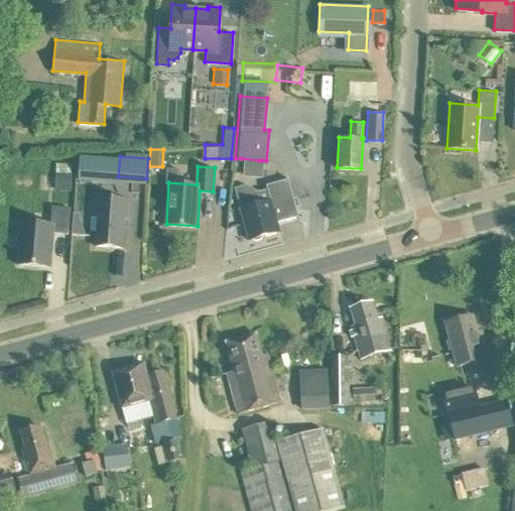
[(70,188),(71,171),(54,171),(53,188),(70,188)]
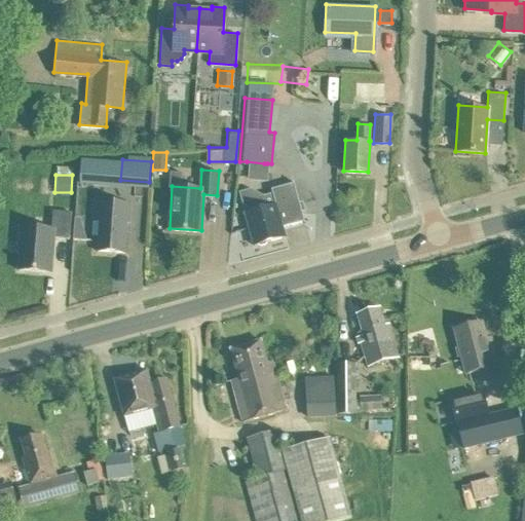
[(285,234),(275,202),(275,203),(271,191),(262,193),(249,186),(238,189),(241,199),(245,212),(253,243),(285,234)]
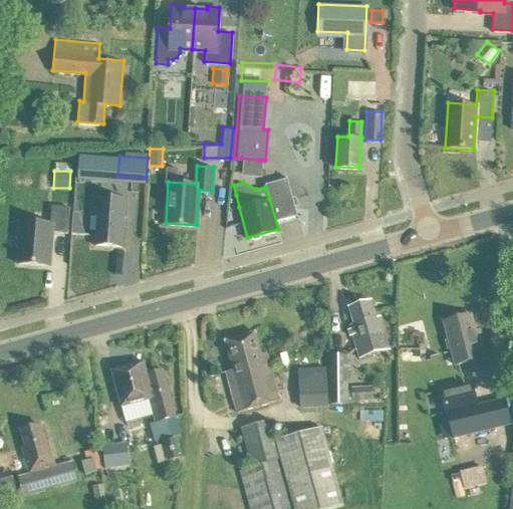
[(127,197),(96,195),(95,213),(97,213),(94,243),(121,245),(123,215),(126,216),(127,197)]
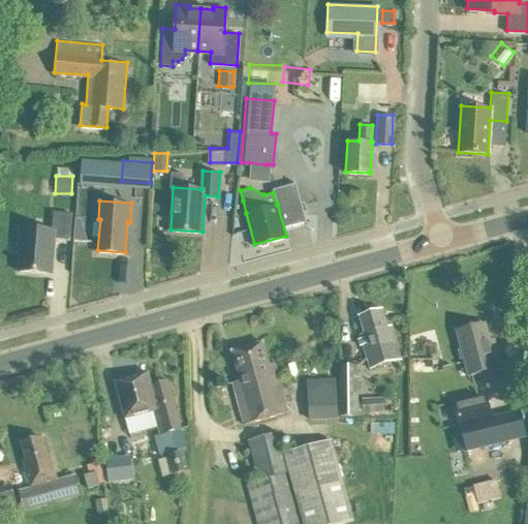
[(20,252),(18,269),(51,272),(54,237),(69,238),(71,211),(53,210),(52,228),(20,225),(18,252),(20,252)]
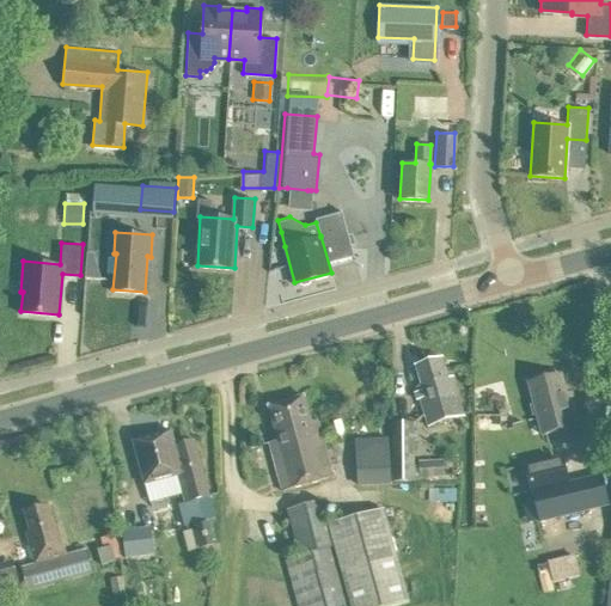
[(427,423),(462,412),(451,374),(446,375),(440,355),(415,363),(420,383),(416,384),(427,423)]
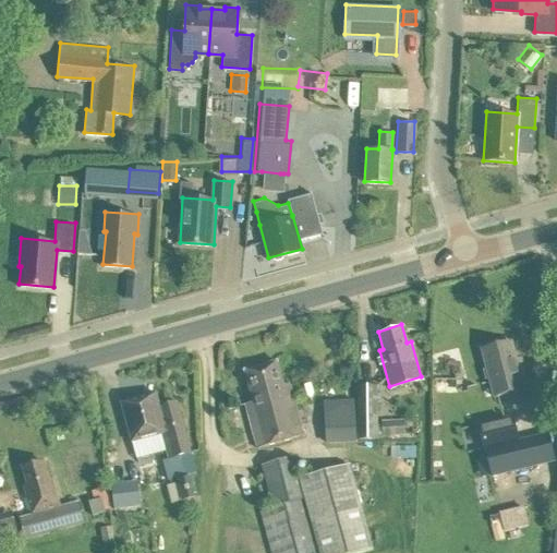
[(528,385),(520,356),(516,357),(510,339),(481,347),(494,394),(528,385)]
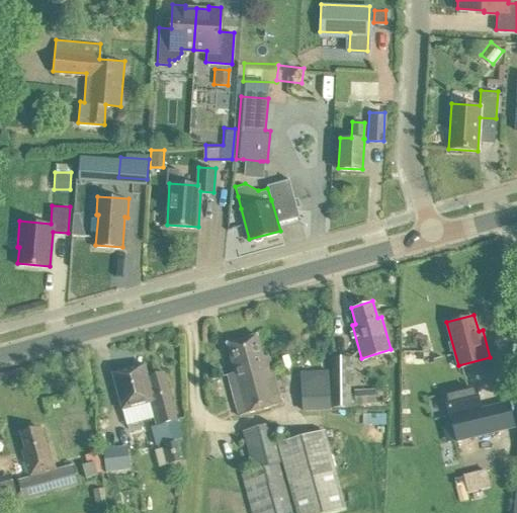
[(281,402),(268,353),(262,354),(257,333),(226,341),(234,370),(227,372),(238,413),(281,402)]
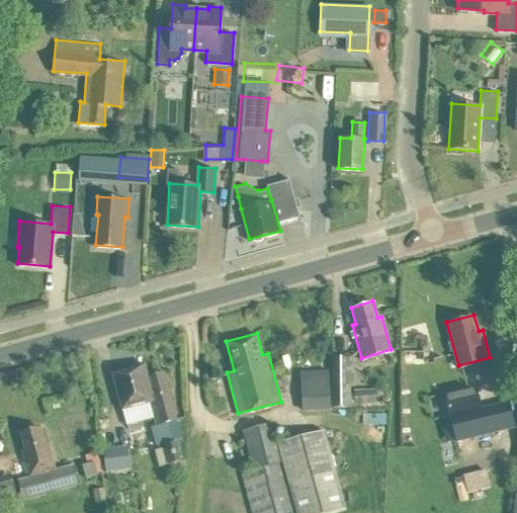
[(331,357),(331,406),(369,406),(369,403),(375,403),(375,401),(383,401),(383,389),(374,390),(374,389),(353,389),(353,393),(349,393),(349,357),(331,357)]
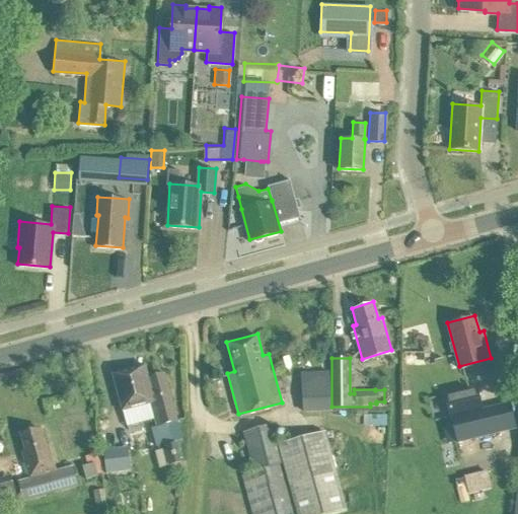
[(148,376),(144,364),(144,363),(112,371),(122,409),(150,400),(156,424),(150,426),(155,444),(181,438),(164,372),(148,376)]
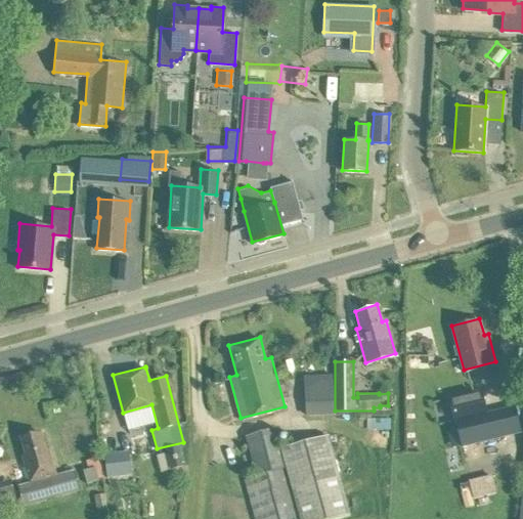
[(334,414),(331,374),(302,376),(304,416),(334,414)]
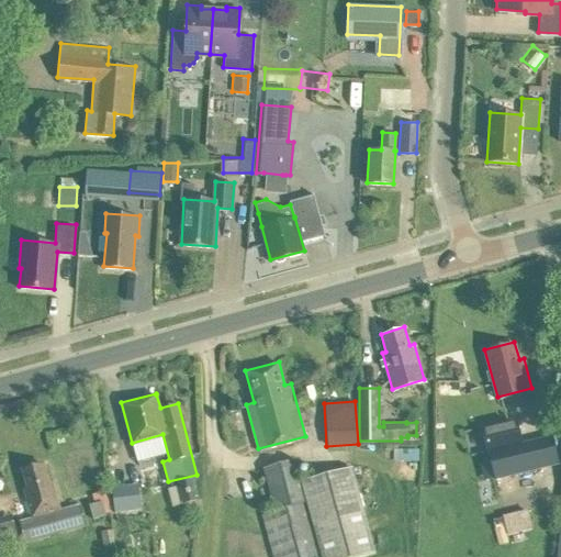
[(479,425),(485,452),(475,454),(477,460),(475,460),(479,475),(504,468),(504,470),(526,464),(523,449),(524,449),(515,418),(508,419),(507,418),(479,425)]
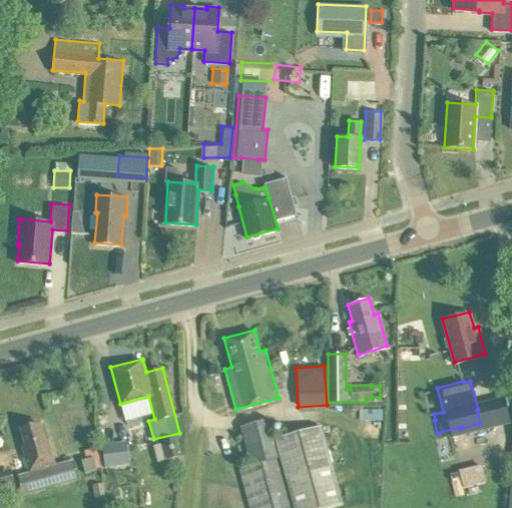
[(319,424),(274,436),(269,418),(240,426),(250,464),(239,467),(250,507),(321,507),(340,503),(319,424)]
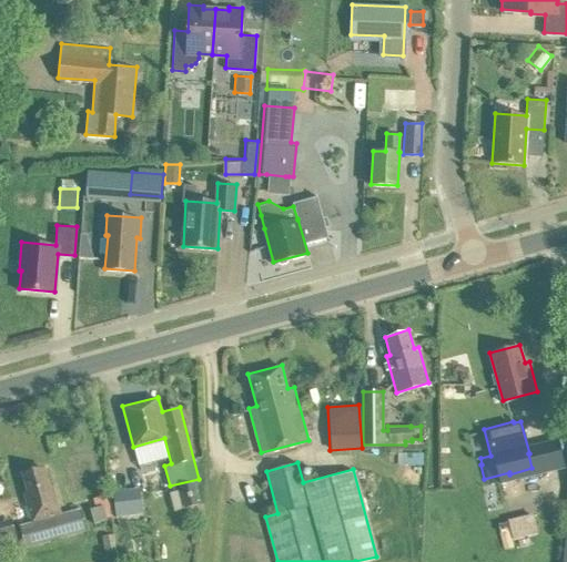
[(87,528),(80,507),(60,512),(52,482),(48,483),(43,467),(22,472),(27,490),(23,490),(31,520),(19,523),(24,545),(87,528)]
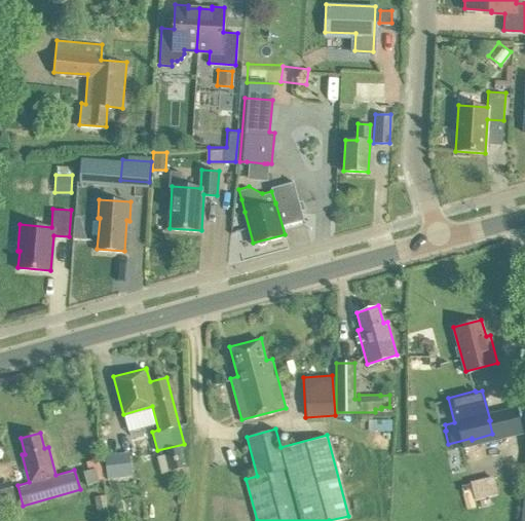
[(170,470),(183,467),(179,446),(164,449),(170,470)]
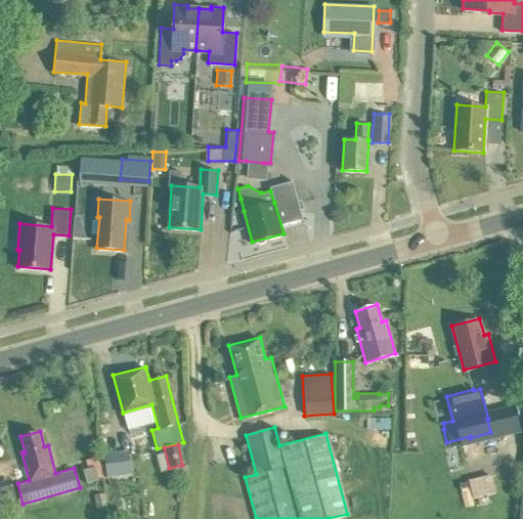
[(103,452),(106,476),(130,473),(127,449),(103,452)]
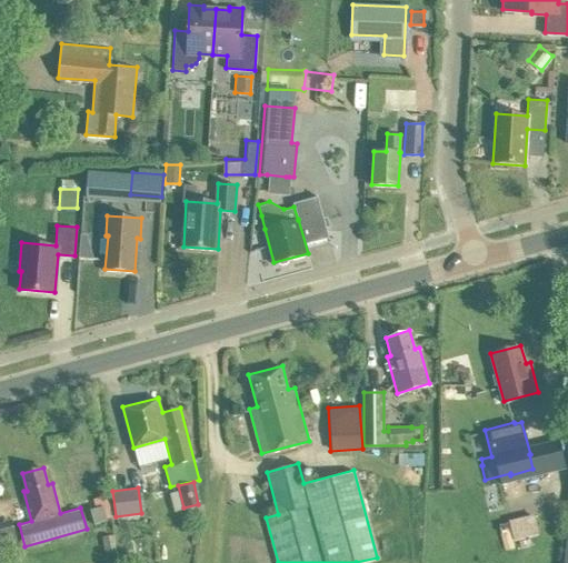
[(100,503),(87,508),(91,523),(105,519),(100,503)]
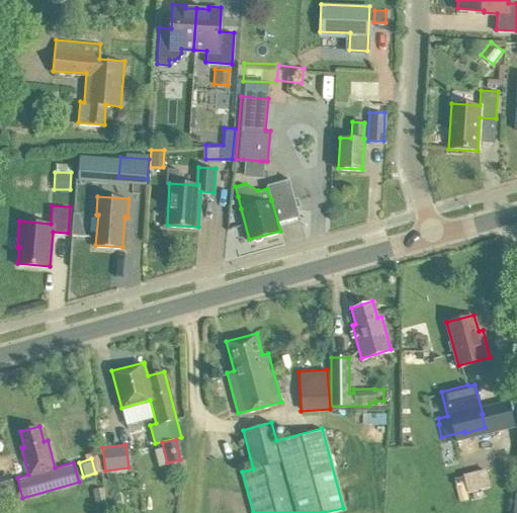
[(93,488),(95,502),(105,500),(103,486),(93,488)]
